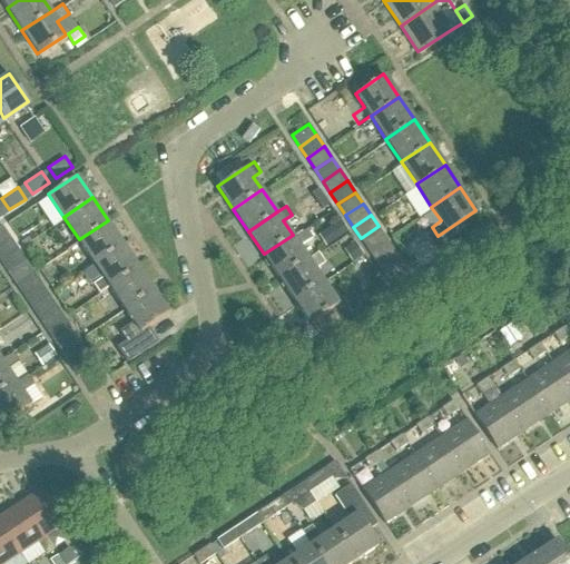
[(340,217),(317,233),(326,245),(349,230),(340,217)]
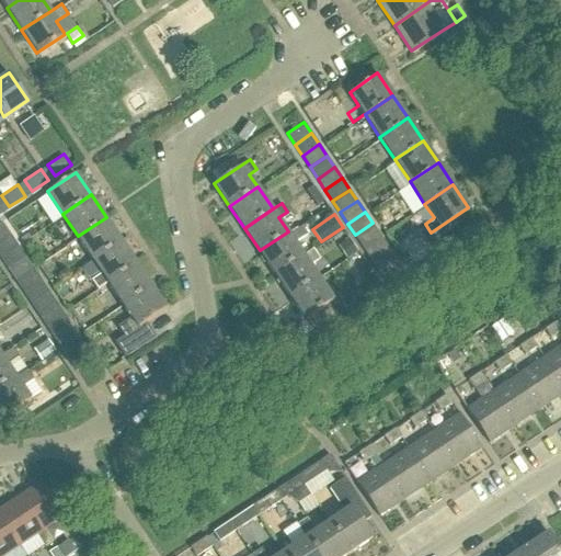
[(93,258),(121,239),(106,217),(78,236),(93,258)]
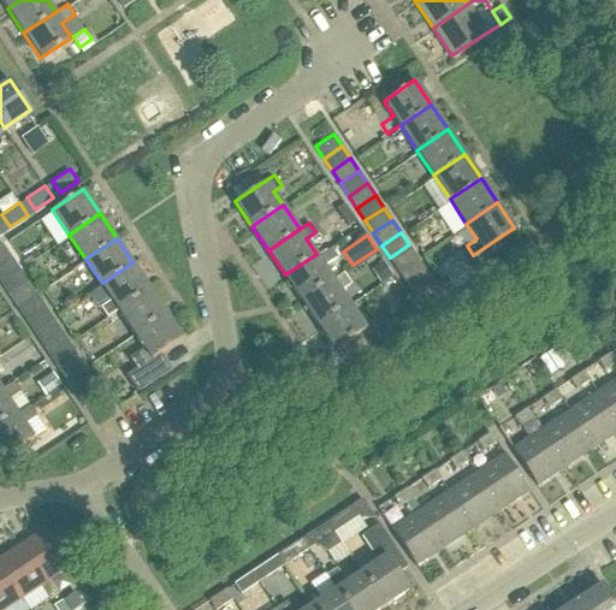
[(0,261),(11,254),(3,242),(0,242),(0,261)]
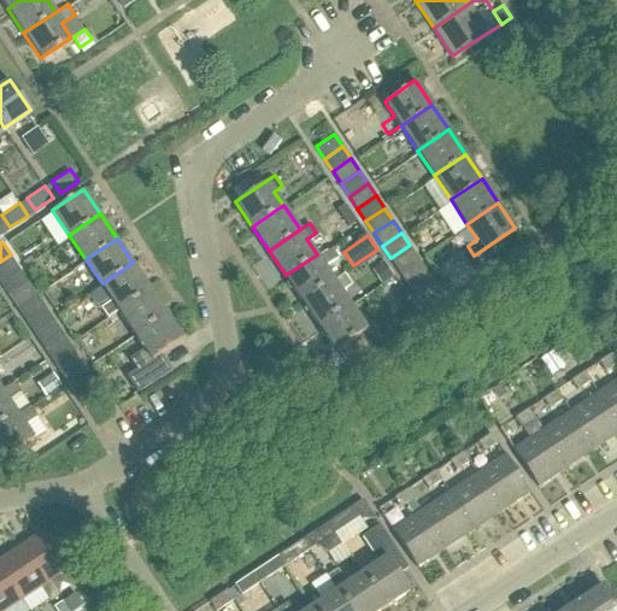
[(399,270),(418,258),(410,245),(391,258),(399,270)]
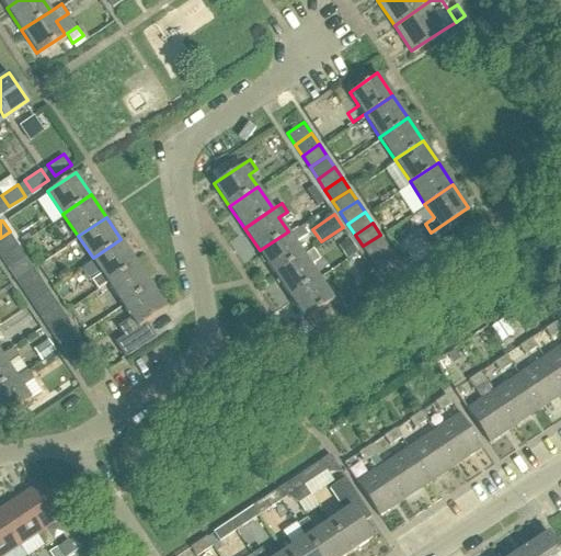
[(0,253),(0,254),(18,244),(10,231),(0,238),(0,253)]
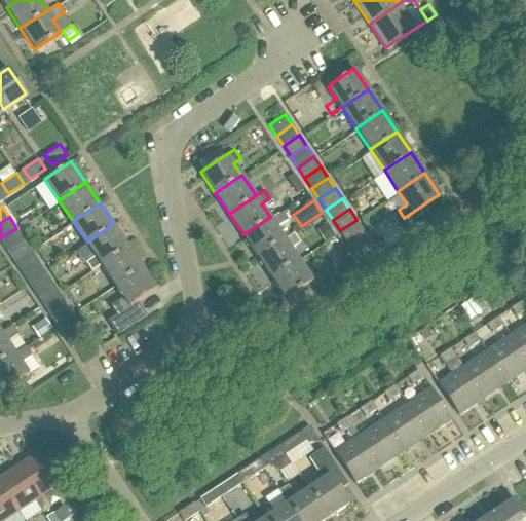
[(257,255),(284,237),(270,217),(243,234),(257,255)]
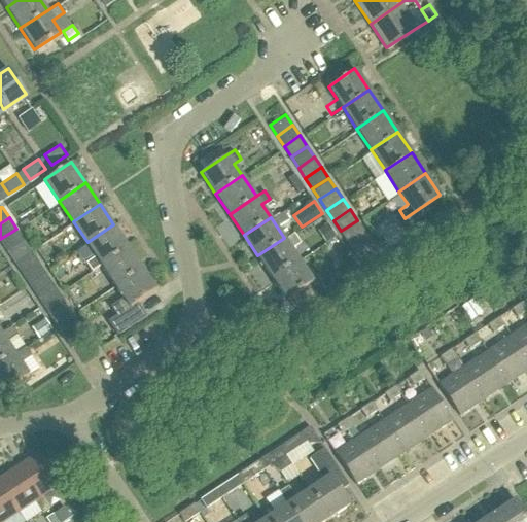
[(348,242),(364,231),(357,220),(341,231),(348,242)]
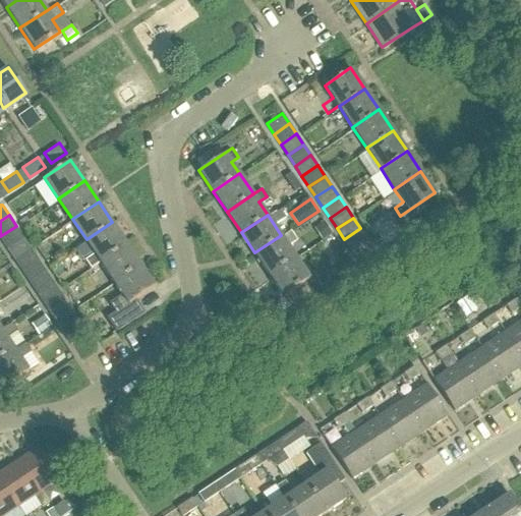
[(100,261),(126,242),(112,222),(87,239),(100,261)]
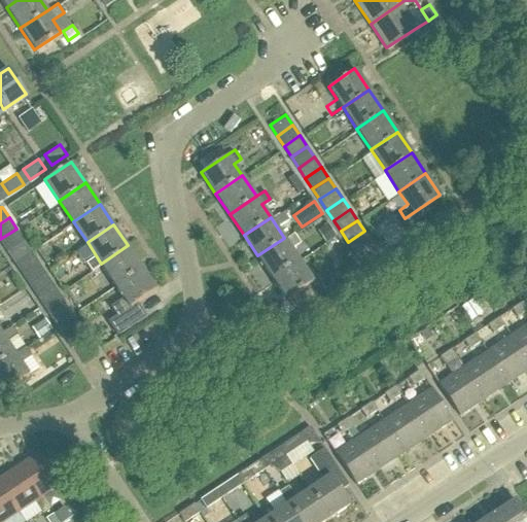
[(7,249),(24,239),(16,229),(0,239),(7,249)]
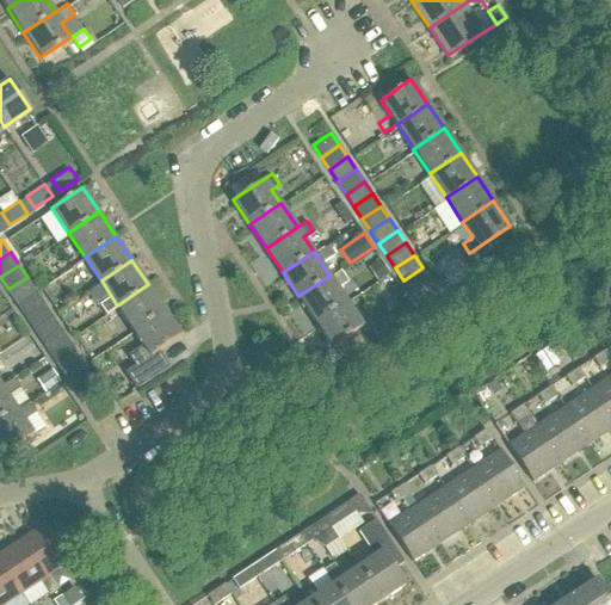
[(423,267),(403,281),(412,292),(431,281),(423,267)]
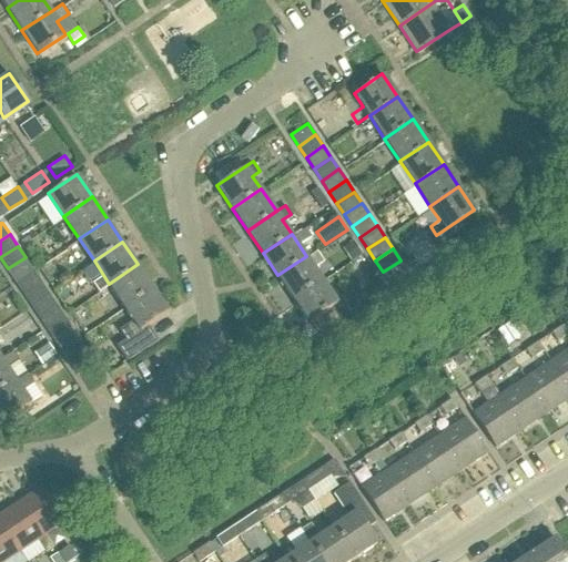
[(306,256),(277,275),(293,298),(322,278),(312,265),(320,259),(314,251),(306,256)]
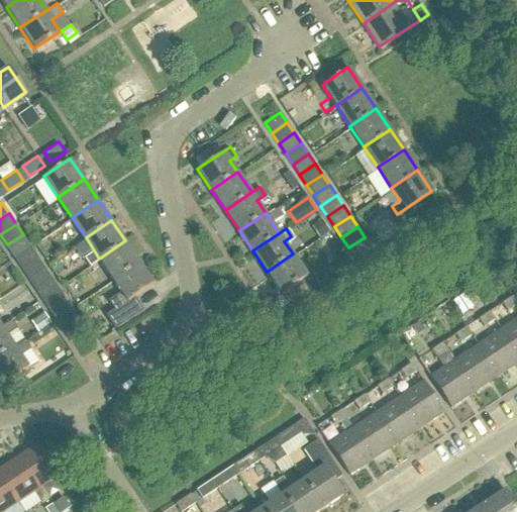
[(14,256),(30,244),(23,234),(7,244),(14,256)]
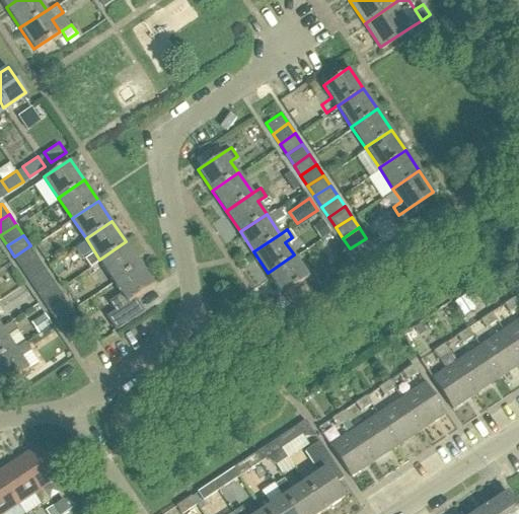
[(114,280),(140,263),(126,241),(99,260),(114,280)]
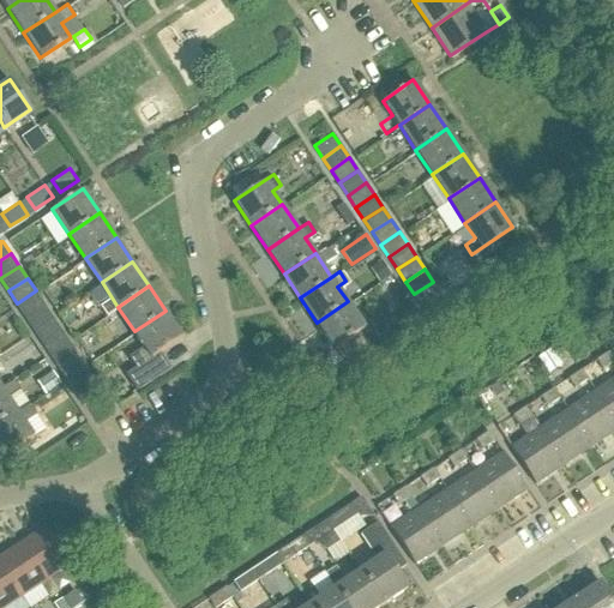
[(25,315),(44,302),(36,290),(17,304),(25,315)]
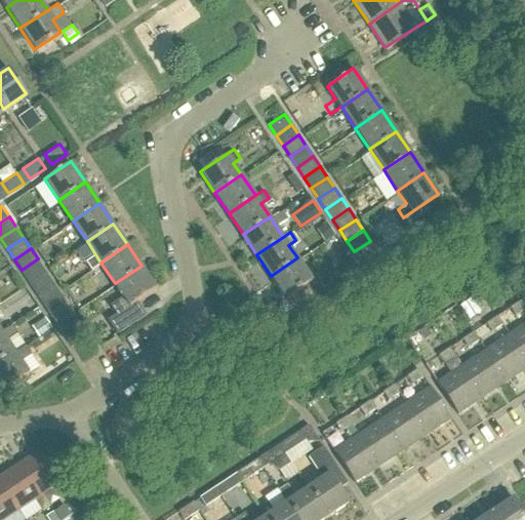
[(297,257),(271,276),(285,297),(312,279),(297,257)]
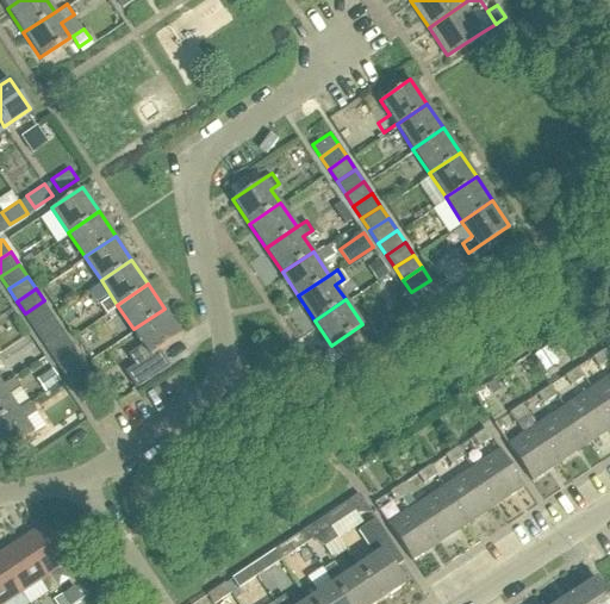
[(33,325),(53,313),(44,300),(25,313),(33,325)]
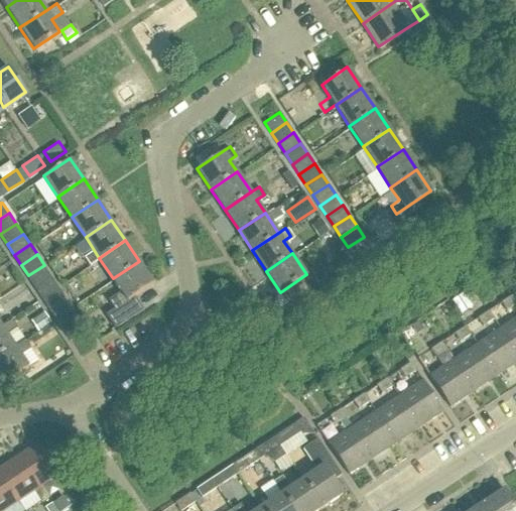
[(153,281),(139,261),(113,278),(121,290),(108,298),(114,307),(106,313),(115,328),(143,308),(134,294),(153,281)]
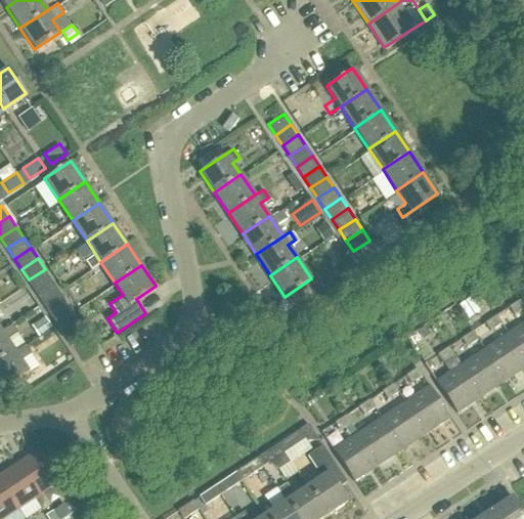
[(36,291),(52,279),(45,269),(29,279),(36,291)]
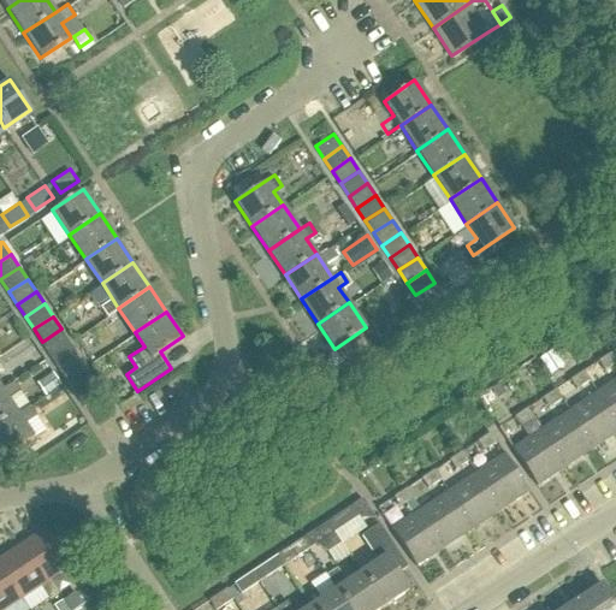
[(51,354),(69,341),(61,329),(42,342),(51,354)]
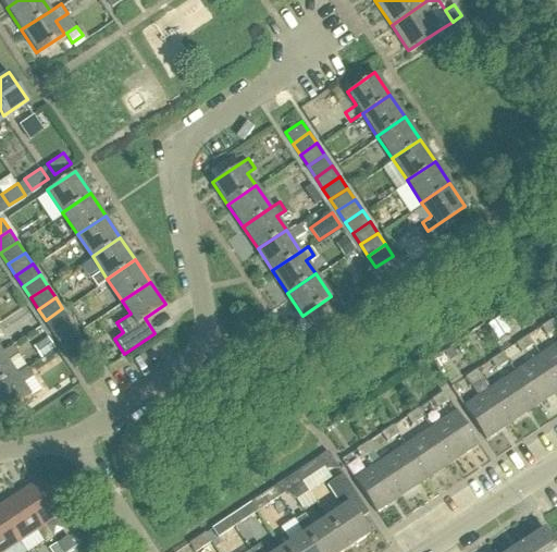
[(53,331),(70,320),(62,308),(46,320),(53,331)]
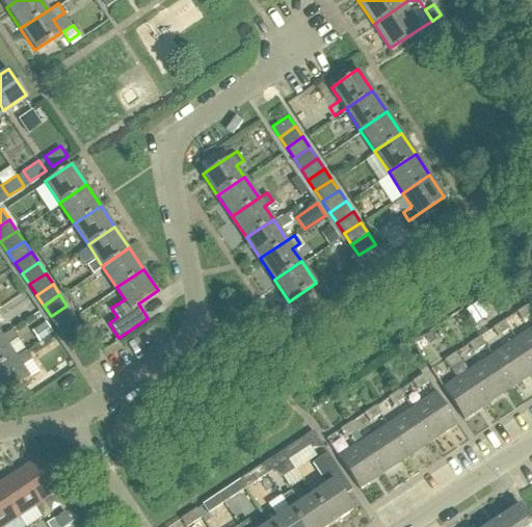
[(522,319),(531,312),(531,309),(528,304),(516,311),(522,319)]
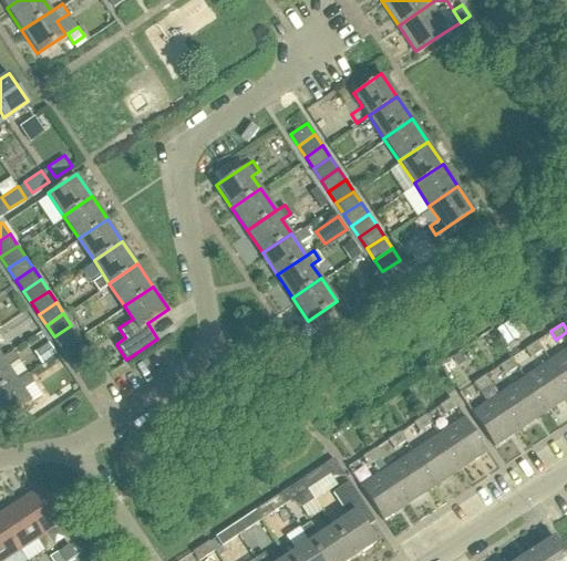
[(61,349),(79,336),(71,325),(54,336),(61,349)]
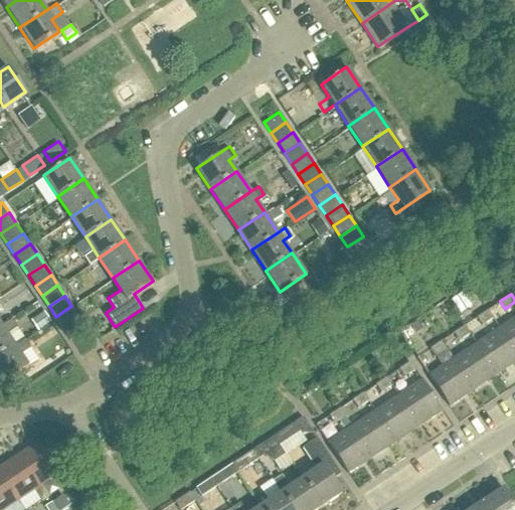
[(62,327),(78,316),(71,306),(55,317),(62,327)]
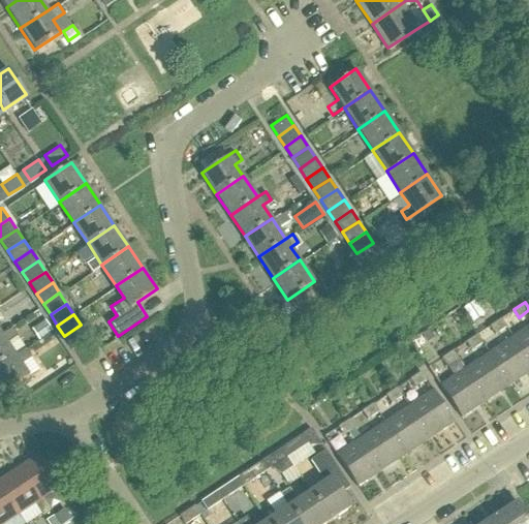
[(45,316),(33,325),(40,336),(53,328),(45,316)]
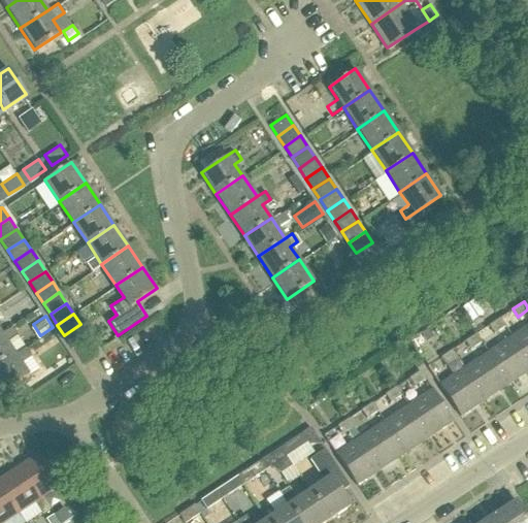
[(494,332),(505,325),(499,317),(489,324),(494,332)]
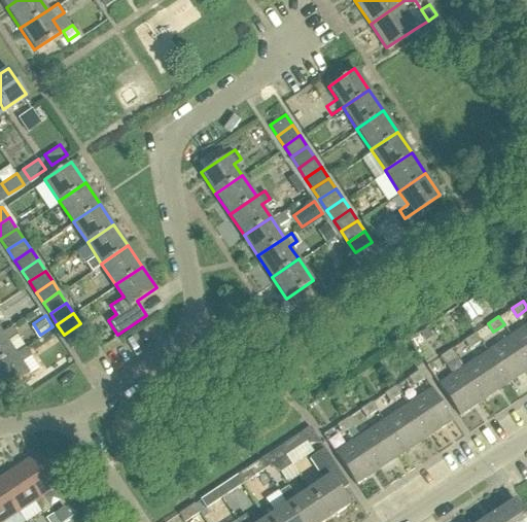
[(80,323),(64,335),(71,345),(88,335),(80,323)]
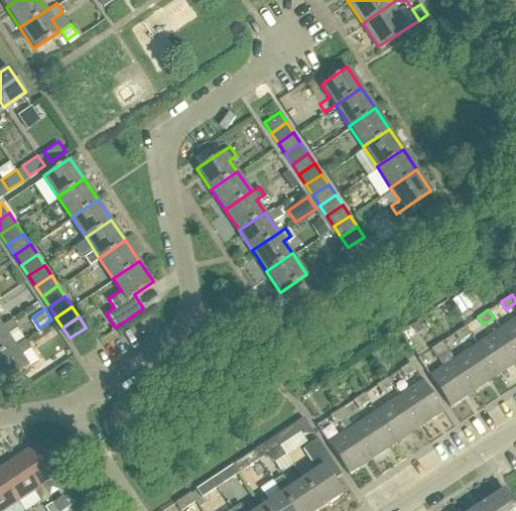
[(515,316),(500,328),(515,352),(515,316)]
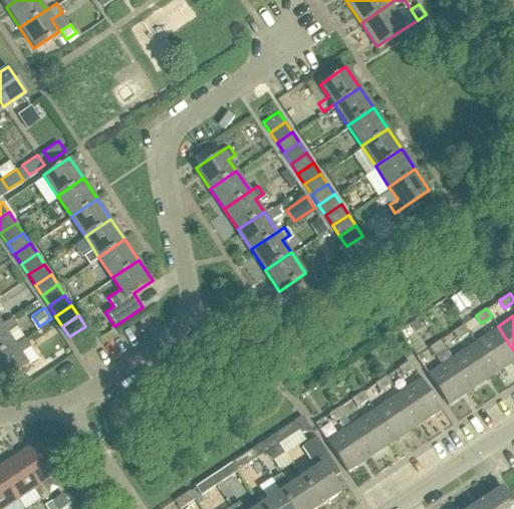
[(0,352),(14,343),(1,322),(0,322),(0,352)]
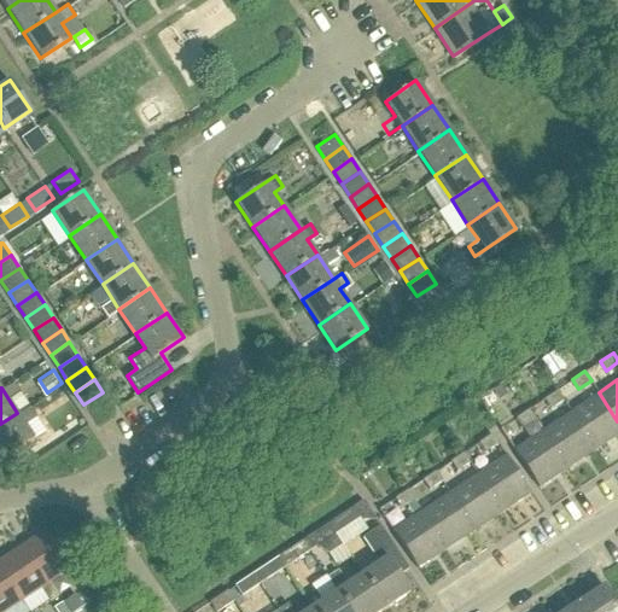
[(551,407),(563,398),(557,390),(544,398),(551,407)]
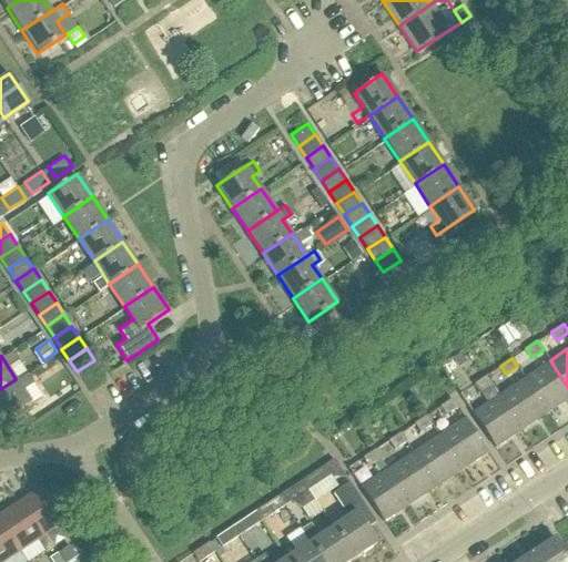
[(547,411),(567,397),(567,387),(550,360),(525,377),(547,411)]
